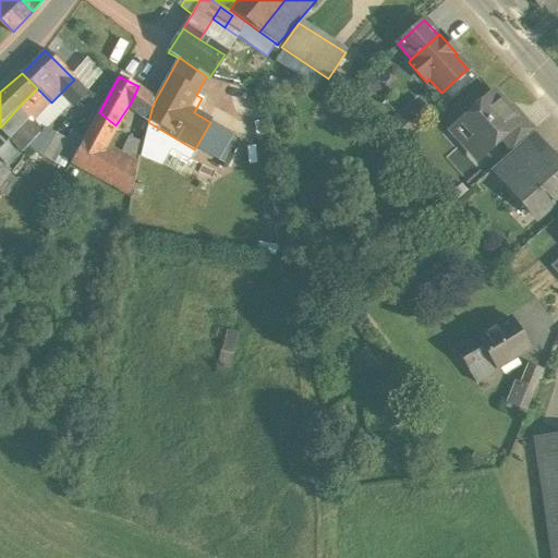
[(517,118),(494,93),(463,120),(472,130),(466,135),(465,143),(474,153),(484,154),(500,137),(522,118),(520,116),(517,118)]
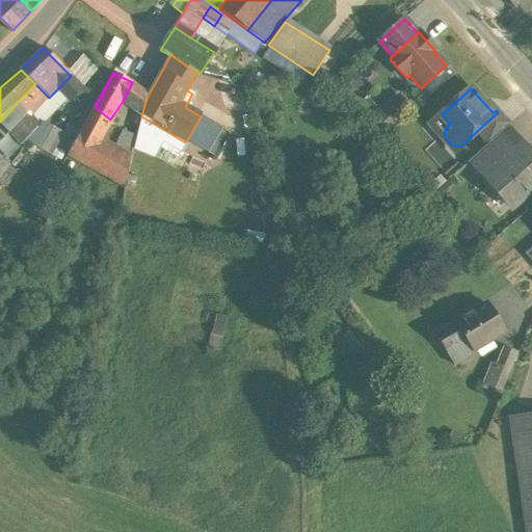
[(38,125),(17,103),(0,122),(0,123),(20,143),(38,125)]
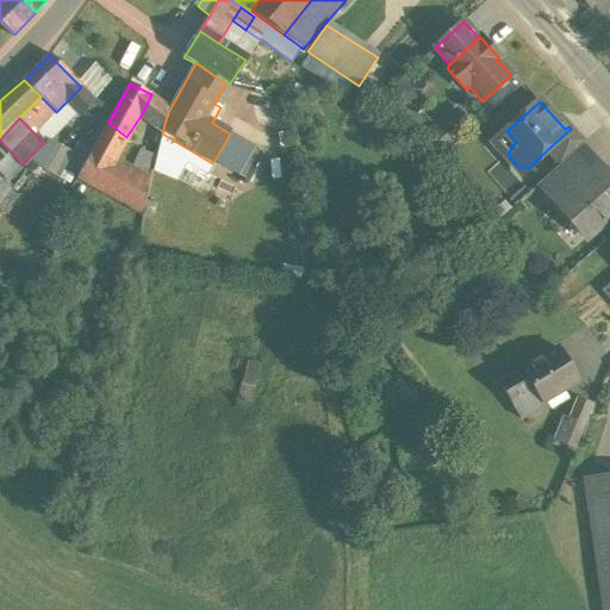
[(126,137),(109,123),(92,149),(113,161),(126,137)]
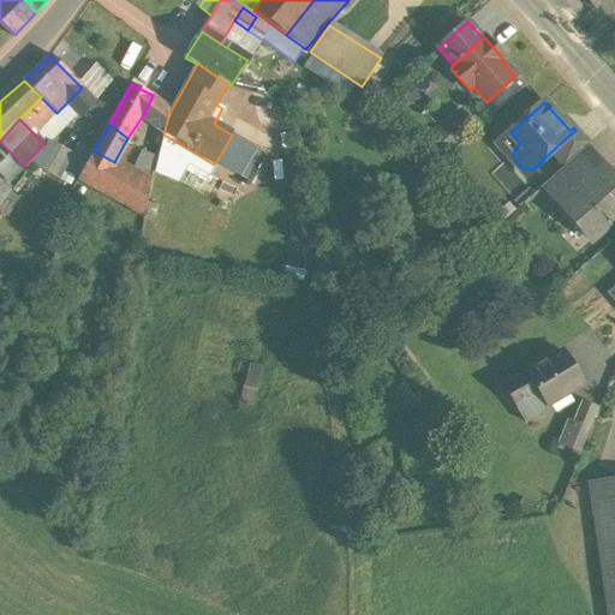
[(575,130),(551,151),(565,166),(578,155),(589,145),(575,130)]
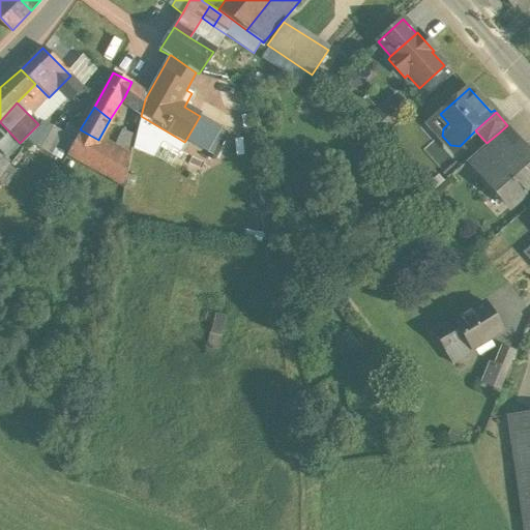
[(184,142),(141,116),(133,148),(153,157),(163,144),(180,153),(187,143),(185,141),(184,142)]
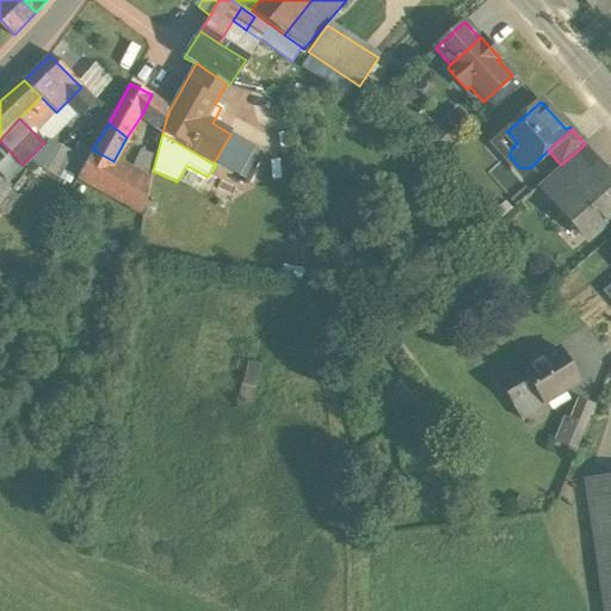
[(248,144),(230,134),(214,162),(216,165),(232,173),(248,144)]
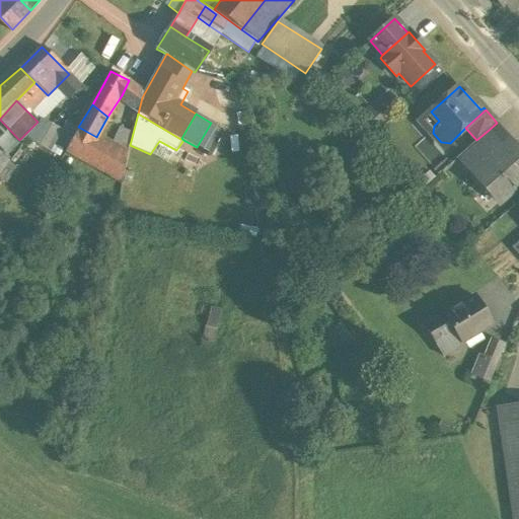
[(224,131),(211,123),(197,147),(211,155),(224,131)]
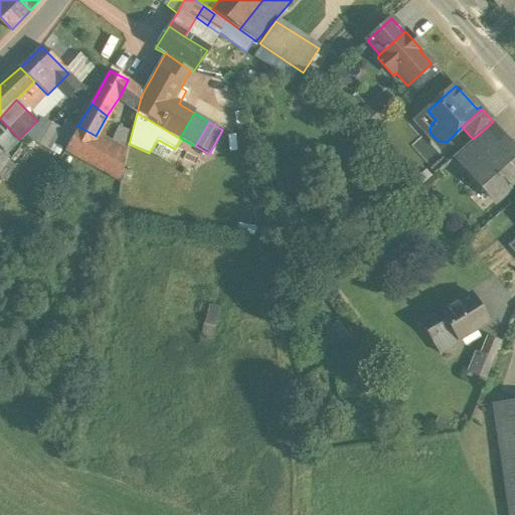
[(96,136),(77,126),(64,151),(120,182),(127,153),(96,136)]
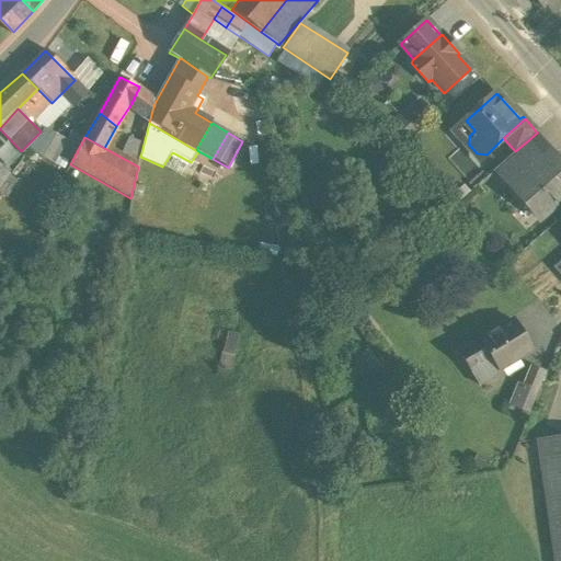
[(515,151),(497,168),(515,187),(516,189),(545,162),(544,161),(527,141),(515,151)]
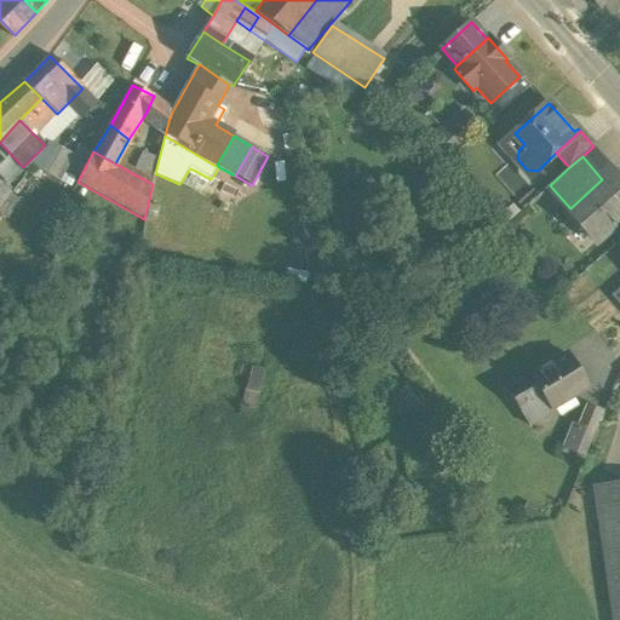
[(602,179),(570,208),(569,207),(566,210),(596,242),(615,224),(619,224),(619,181),(610,170),(601,178),(602,179)]
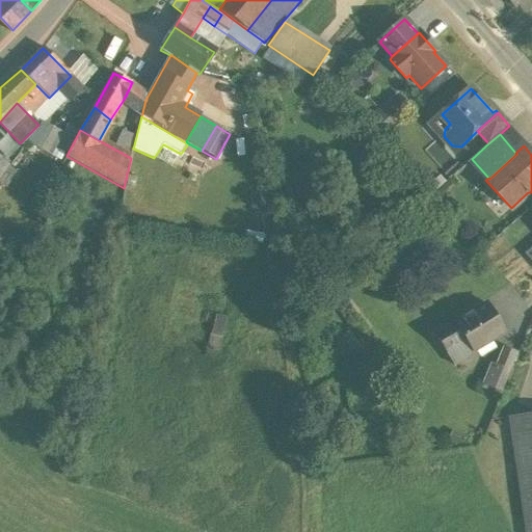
[(0,168),(0,179),(9,166),(6,163),(0,168)]
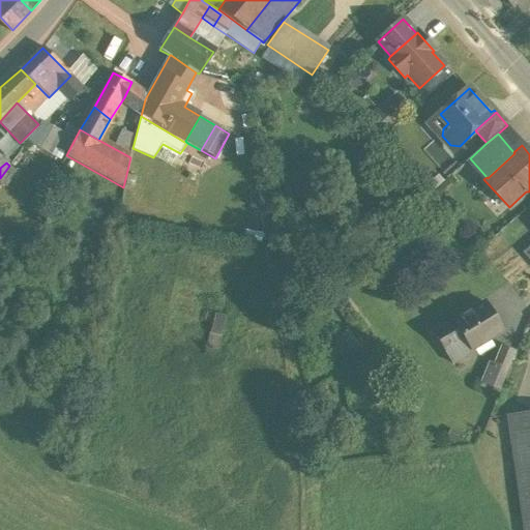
[(484,302),(453,322),(454,323),(463,337),(471,350),(472,350),(502,331),(484,302)]
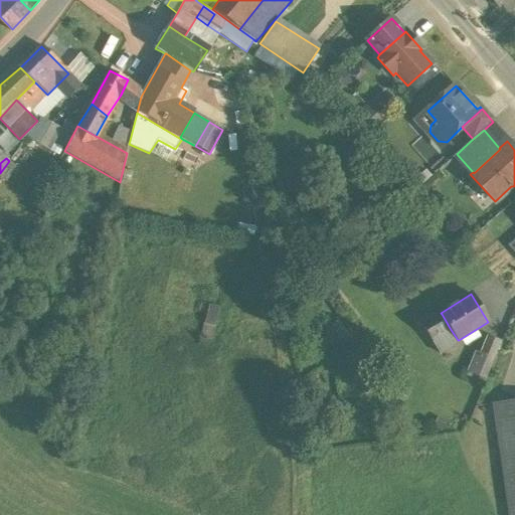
[(442,314),(421,326),(431,339),(450,328),(442,314)]
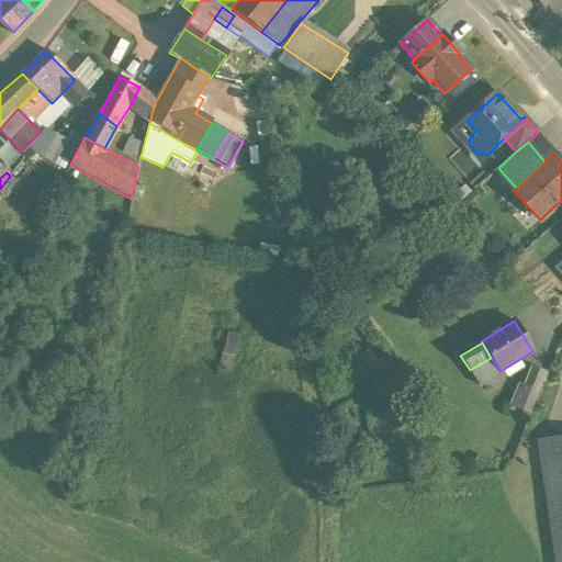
[(491,358),(470,370),(486,396),(508,383),(501,371),(499,371),(491,358)]
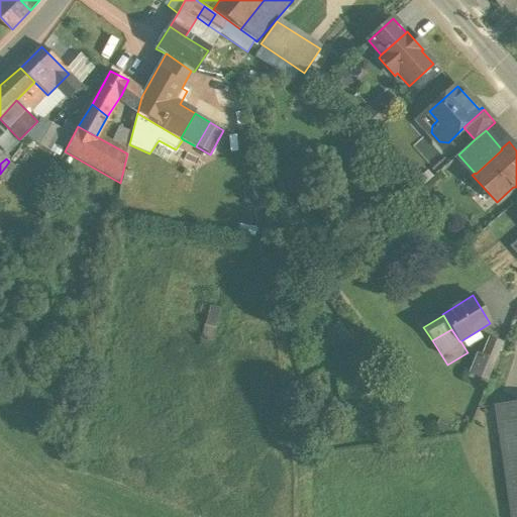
[(490,339),(488,338),(481,354),(475,352),(467,373),(487,381),(503,343),(490,338),(490,339)]
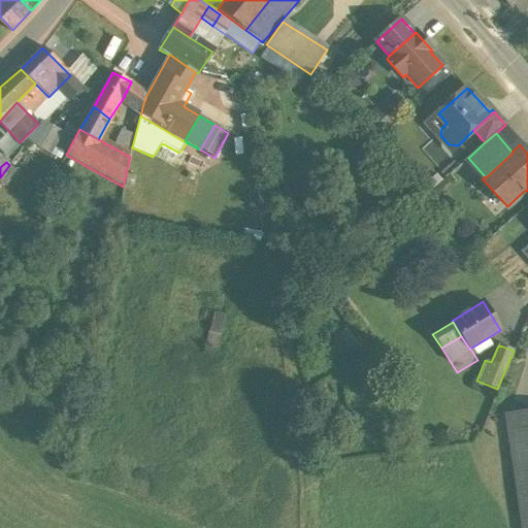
[(527,527),(527,410),(505,415),(522,527),(527,527)]
